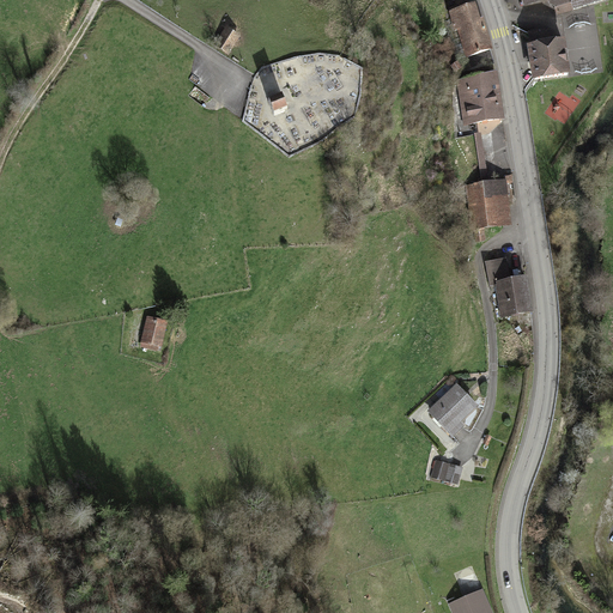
[(521,0),(523,6),(541,0),(547,0),(548,4),(554,7),(557,16),(601,0),(521,0)]
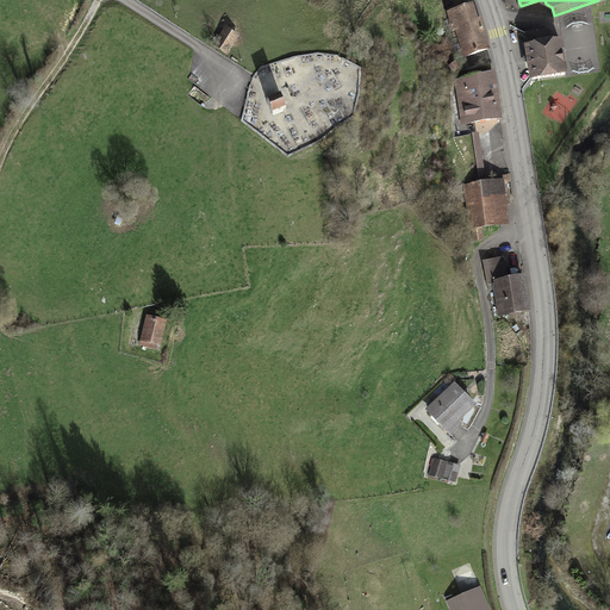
[(473,1),(446,11),(462,58),(465,58),(468,68),(490,61),(486,49),(489,48),(473,1)]
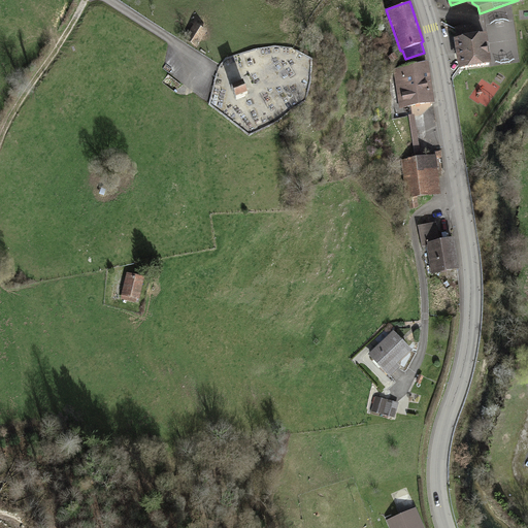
[(195,23),(184,38),(196,47),(207,31),(195,23)]
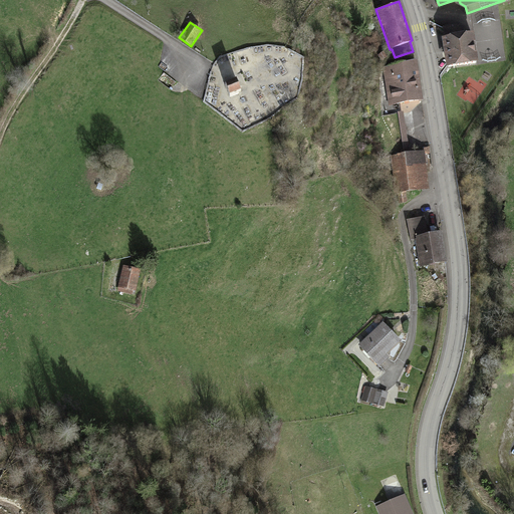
[(473,31),(441,35),(445,66),(477,62),(473,31)]
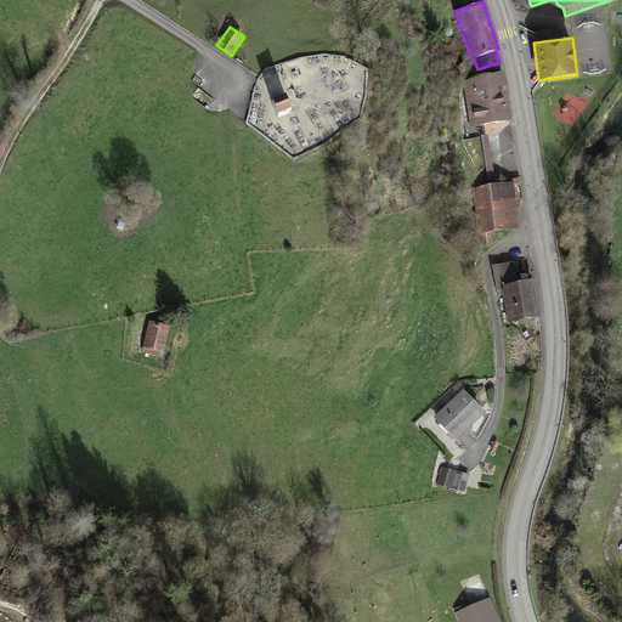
[(464,61),(457,66),(462,73),(469,68),(464,61)]
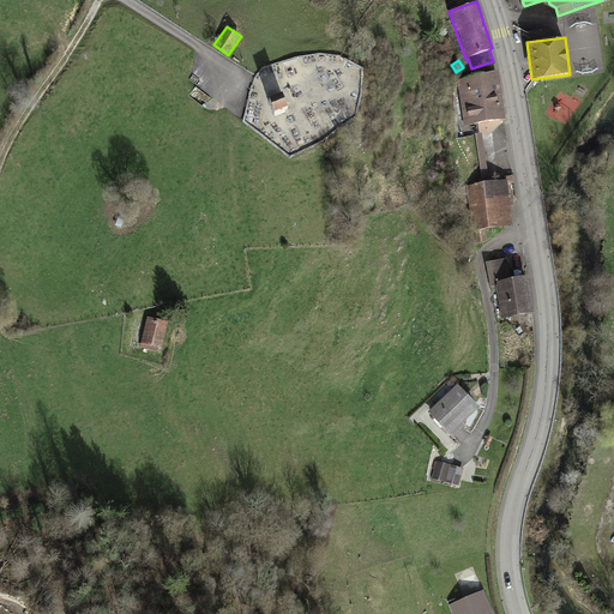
[(505,119),(497,72),(456,79),(464,126),(505,119)]
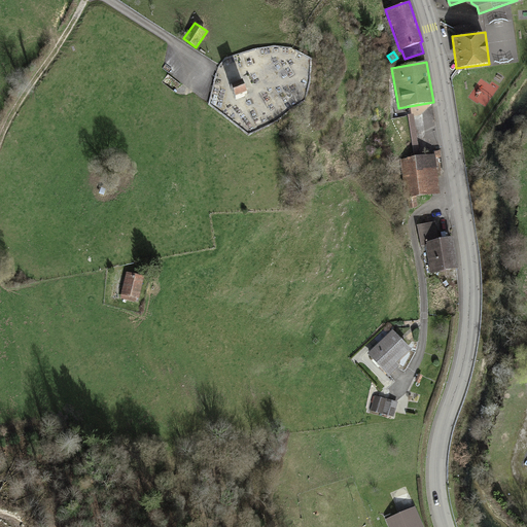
[(247,92),(242,80),(231,84),(236,96),(247,92)]
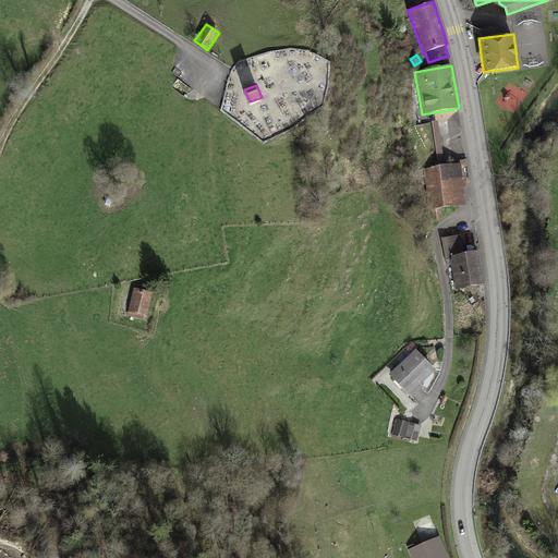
[(461,164),(423,168),(428,207),(432,207),(440,206),(465,205),(461,164)]
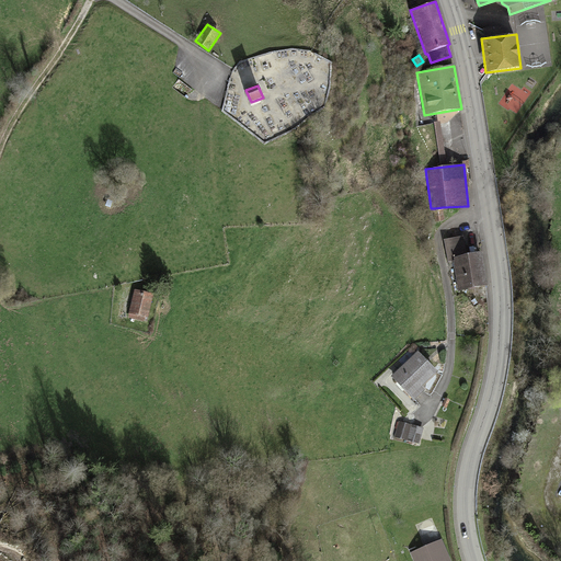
[(435,221),(444,220),(443,207),(434,208),(435,221)]
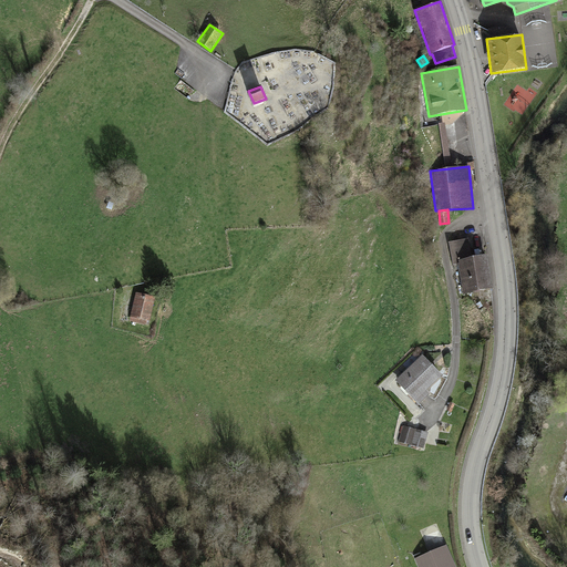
[(472,261),(467,238),(449,241),(453,265),(472,261)]
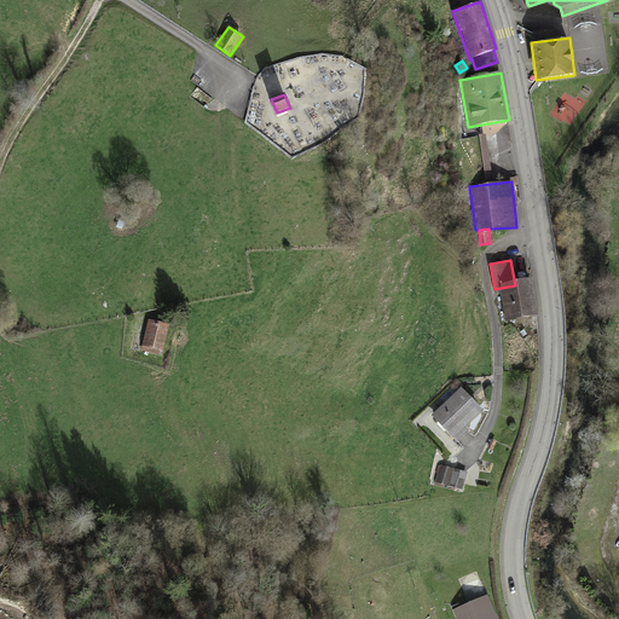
[(532,277),(498,284),(505,322),(537,314),(532,277)]
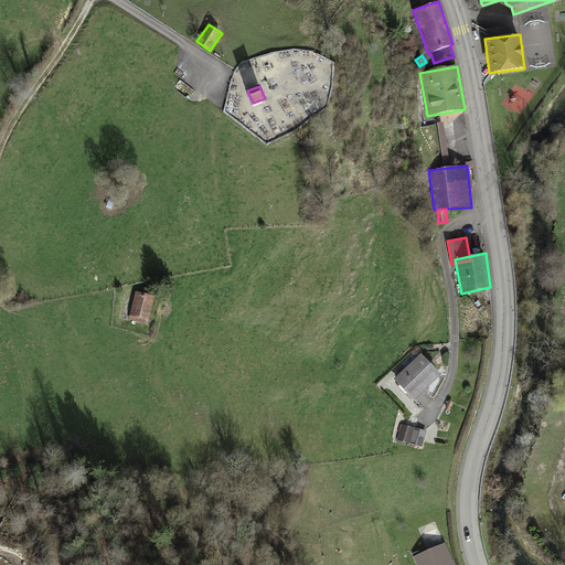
[(136,291),(129,319),(145,323),(146,318),(149,319),(155,296),(136,291)]
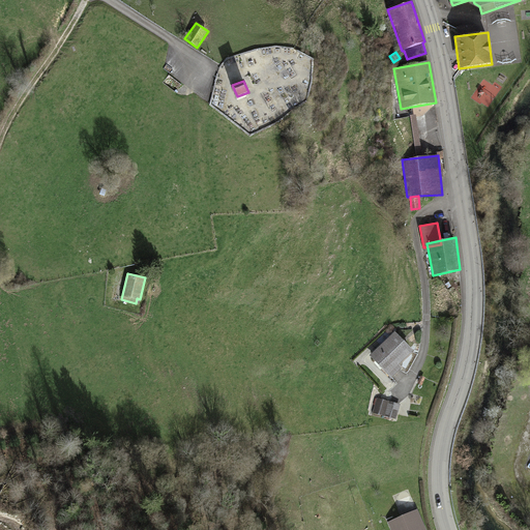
[(394,330),(367,355),(390,379),(402,367),(400,364),(414,351),(394,330)]
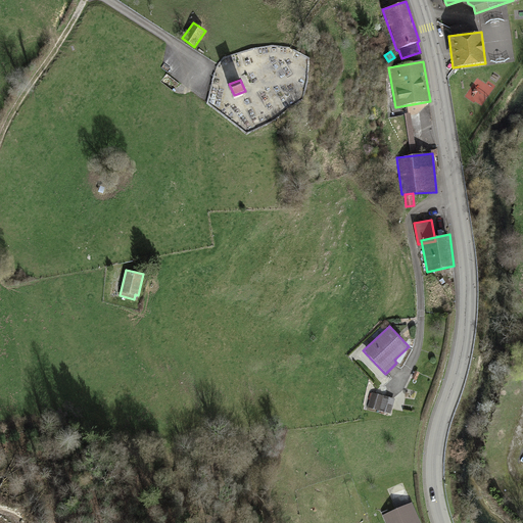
[(394,399),(372,392),(368,407),(390,414),(394,399)]
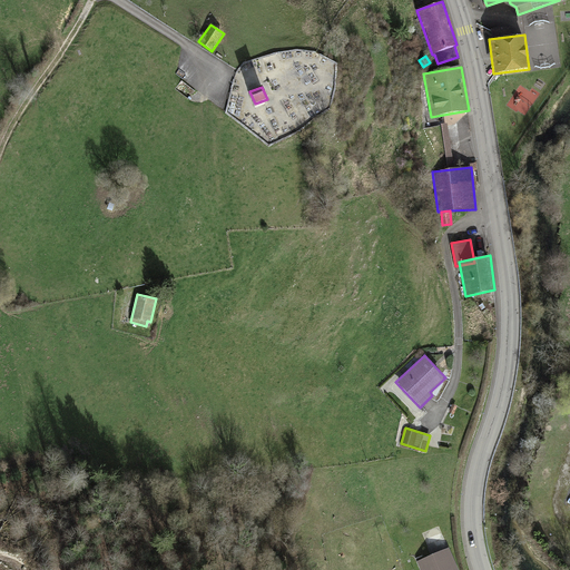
[(458,569),(449,548),(415,561),(419,569),(458,569)]
